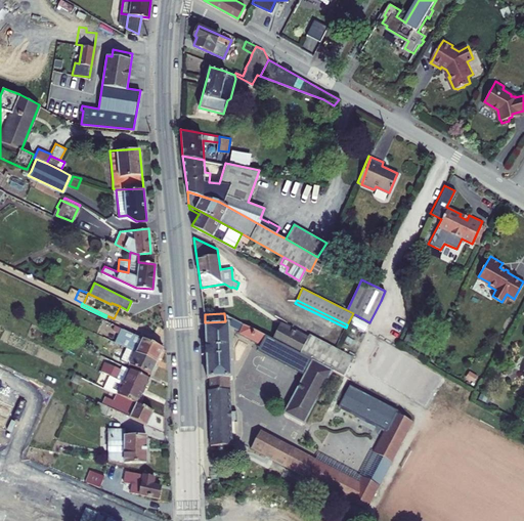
[(119,342),(157,360),(163,346),(111,321),(107,329),(122,336),(119,342)]
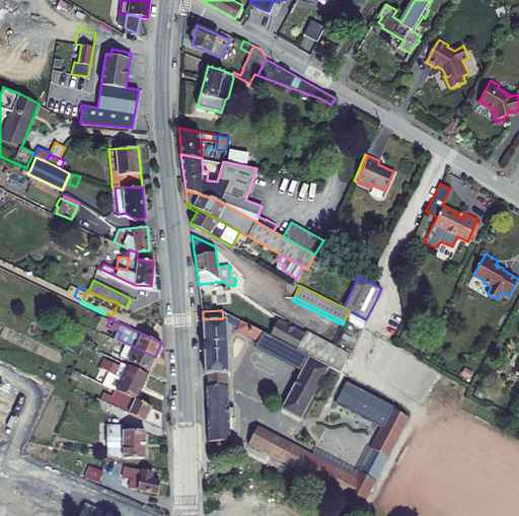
[(223,318),(203,319),(204,341),(203,342),(203,351),(204,351),(205,373),(207,373),(208,385),(227,385),(227,372),(229,372),(227,325),(226,318),(223,318)]
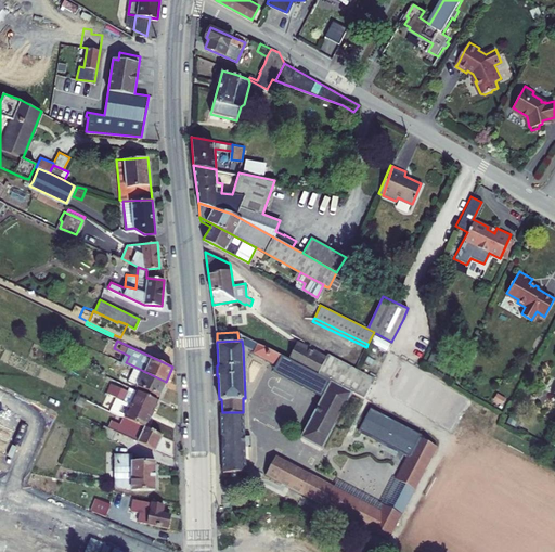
[(317,373),(318,372),(324,358),(296,342),(287,358),(317,373)]
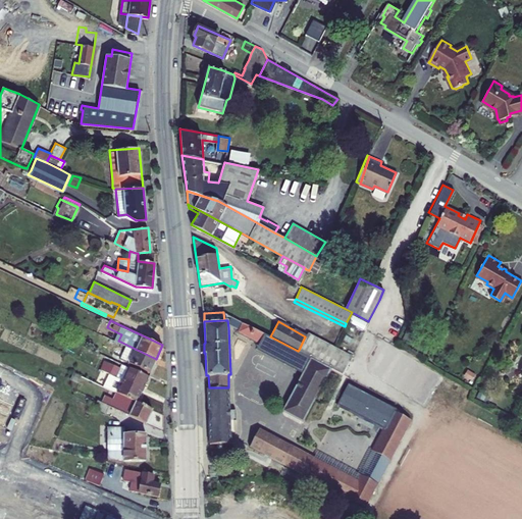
[(293,361),(298,351),(270,336),(243,322),(239,328),(240,332),(293,361)]
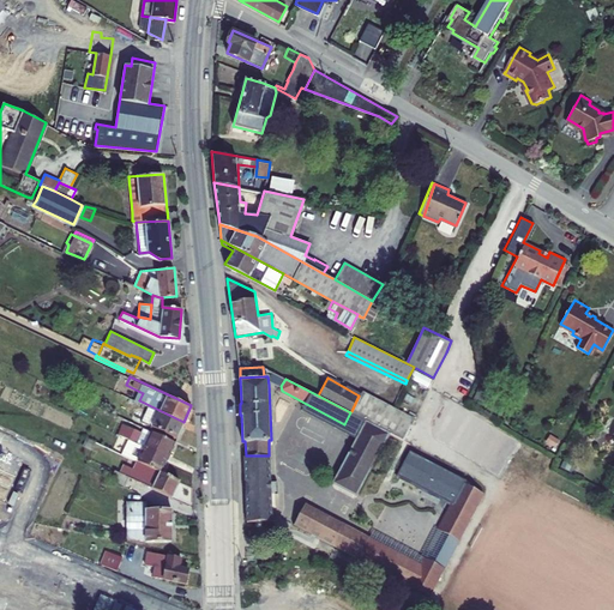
[(351,411),(404,439),(414,418),(393,406),(362,391),(359,396),(351,411)]
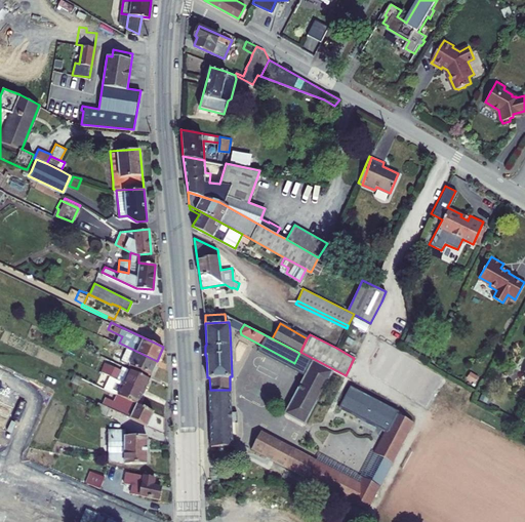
[(151,373),(157,361),(119,343),(104,335),(101,340),(124,353),(120,359),(151,373)]
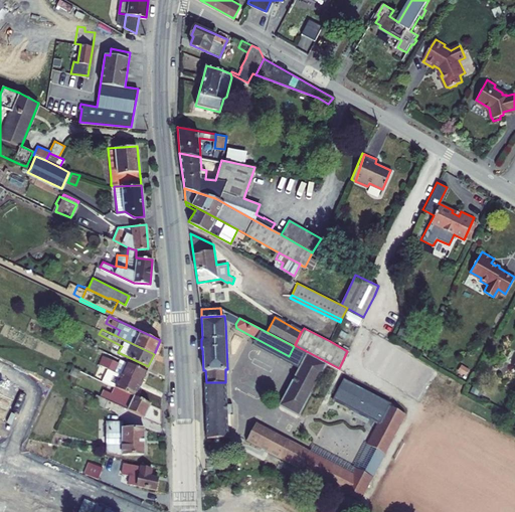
[(339,368),(369,384),(377,371),(381,362),(350,345),(347,351),(339,368)]
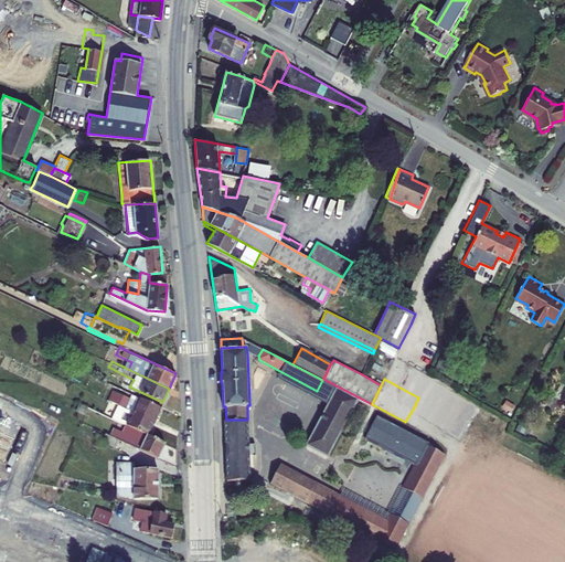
[(327,456),(358,399),(336,388),(305,445),(327,456)]
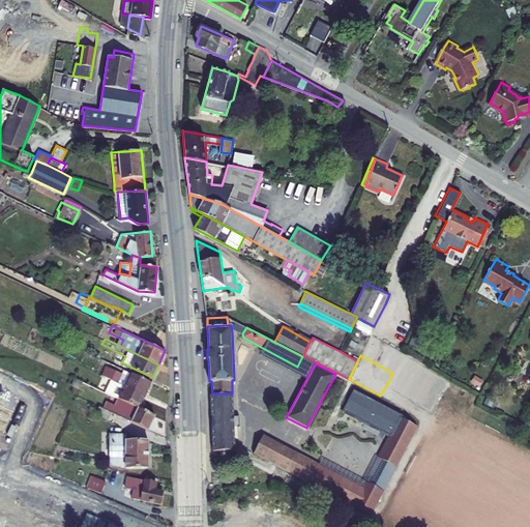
[(110,378),(144,394),(150,381),(124,369),(122,372),(115,369),(114,371),(106,368),(102,374),(110,378)]
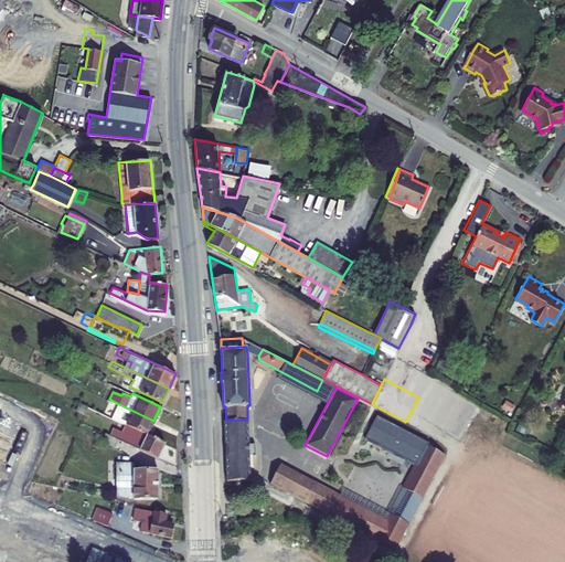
[(88,405),(78,401),(75,407),(85,412),(88,405)]
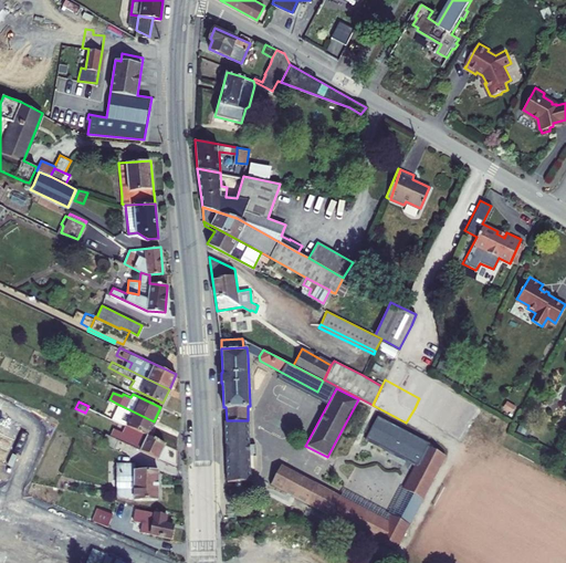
[(148,435),(154,421),(117,404),(113,413),(122,417),(119,420),(137,429),(148,435)]
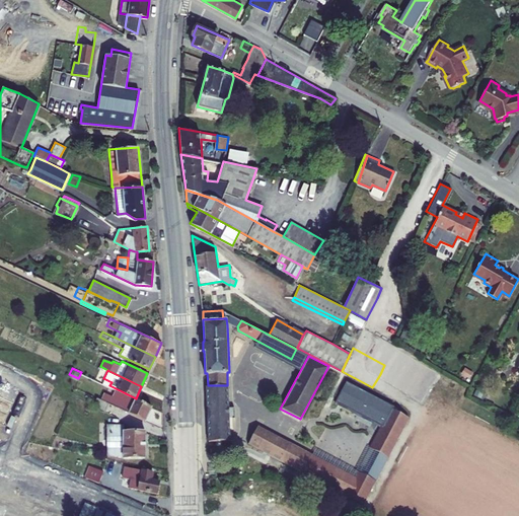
[(380,374),(372,387),(380,391),(387,378),(380,374)]
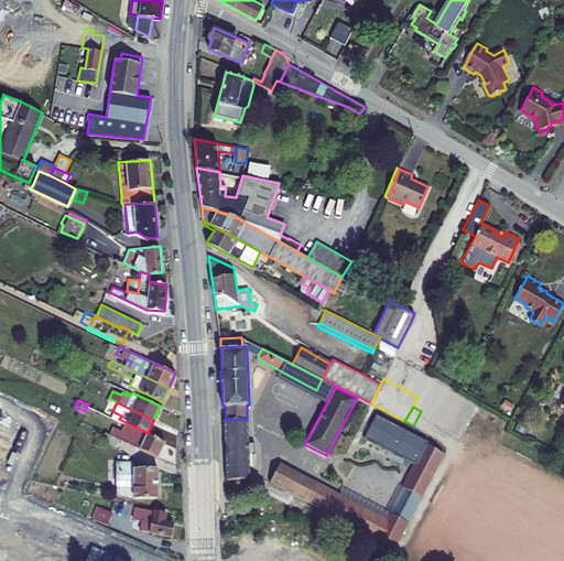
[(415,463),(426,443),(378,418),(368,438),(415,463)]
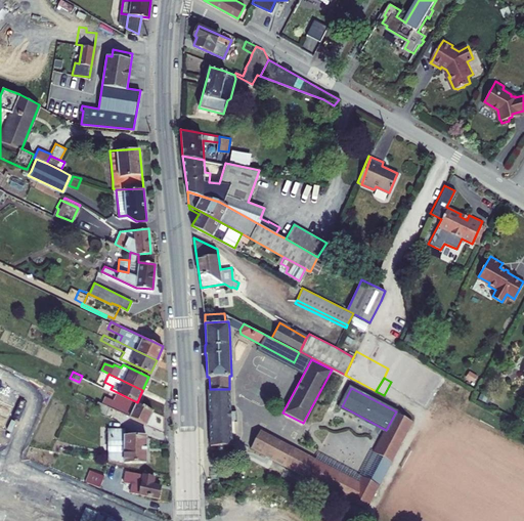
[(230,410),(229,389),(210,389),(208,389),(211,444),(232,443),(231,421),(236,421),(236,410),(230,410)]
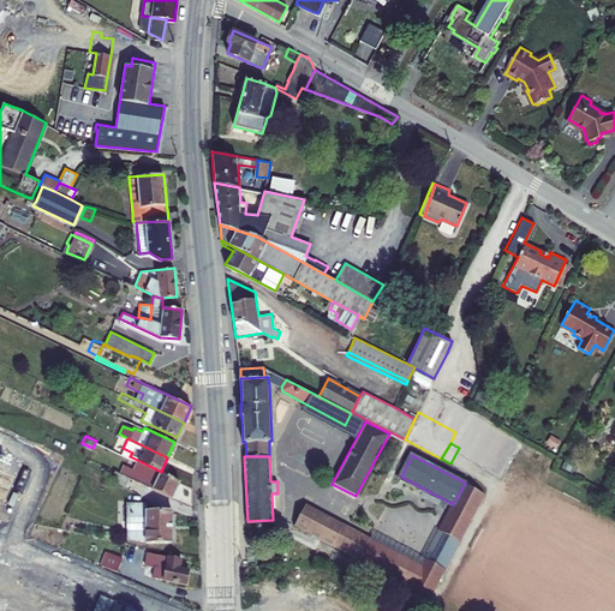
[(124,485),(125,483),(129,477),(172,496),(179,480),(161,472),(149,466),(145,474),(131,467),(130,468),(124,466),(120,472),(114,469),(111,478),(124,485)]
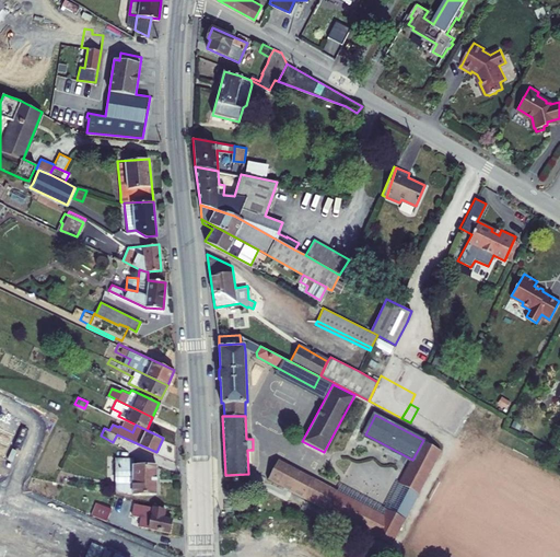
[(423,440),(412,460),(399,484),(418,494),(441,450),(423,440)]
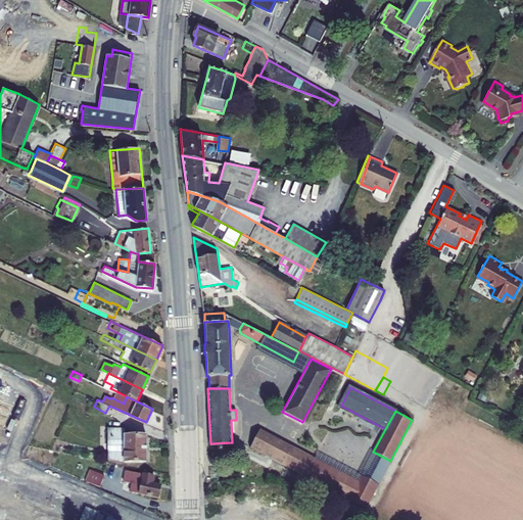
[(107,426),(107,457),(124,460),(146,460),(146,434),(124,433),(124,426),(107,426)]
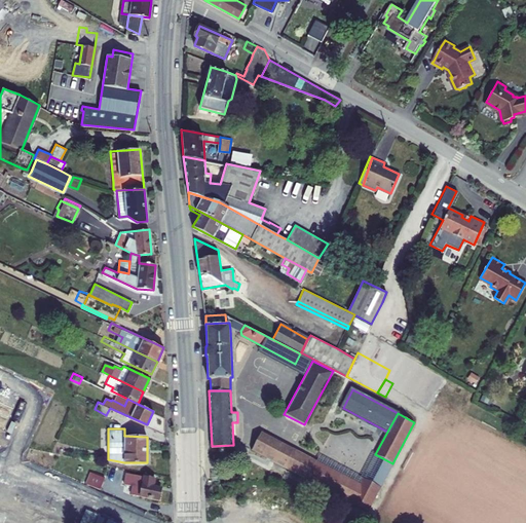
[(252,449),(287,467),(295,449),(262,431),(252,449)]
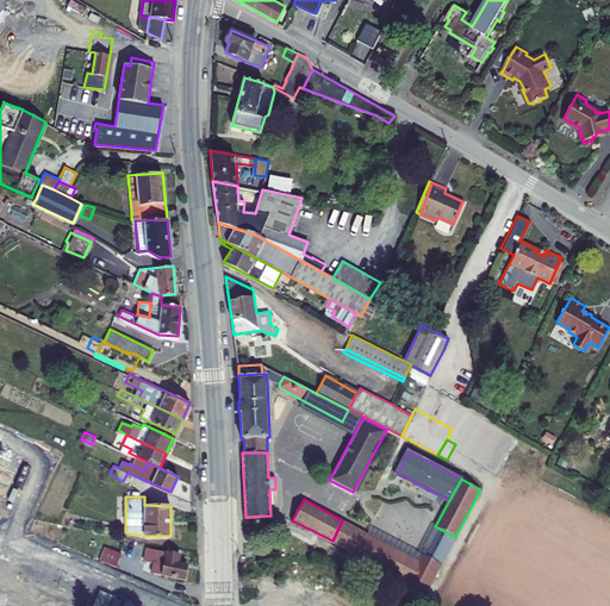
[(342,520),(332,541),(404,579),(415,558),(342,520)]
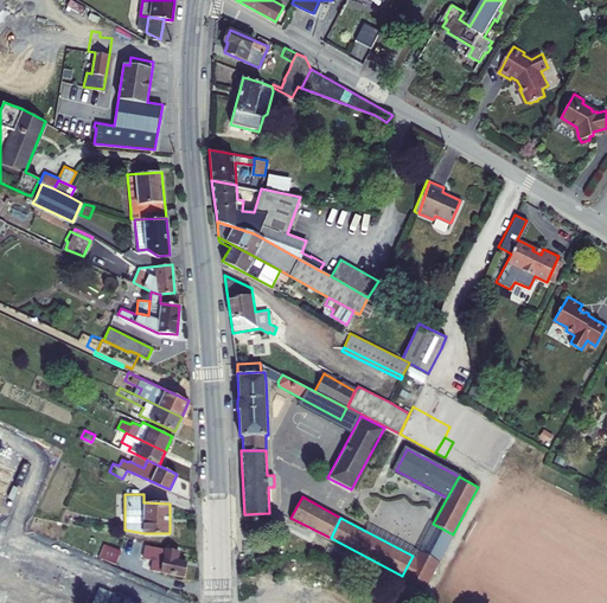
[(100,556),(115,562),(120,550),(104,543),(100,556)]
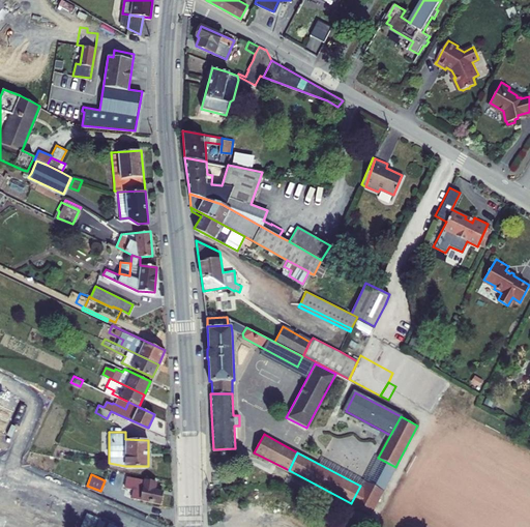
[(373,511),(387,485),(367,474),(353,501),(373,511)]
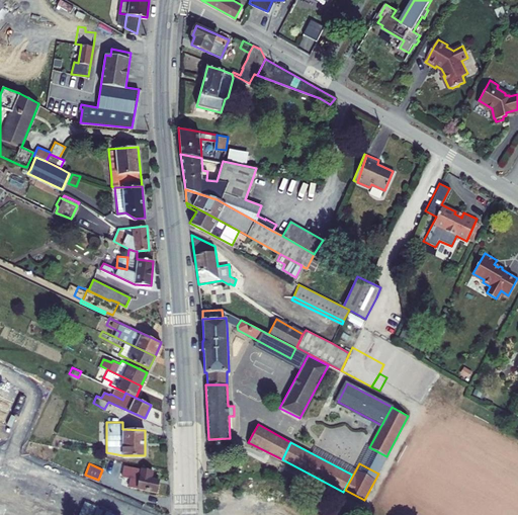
[(124,464),(121,476),(131,478),(130,485),(156,491),(158,480),(152,478),(151,477),(152,470),(124,464)]
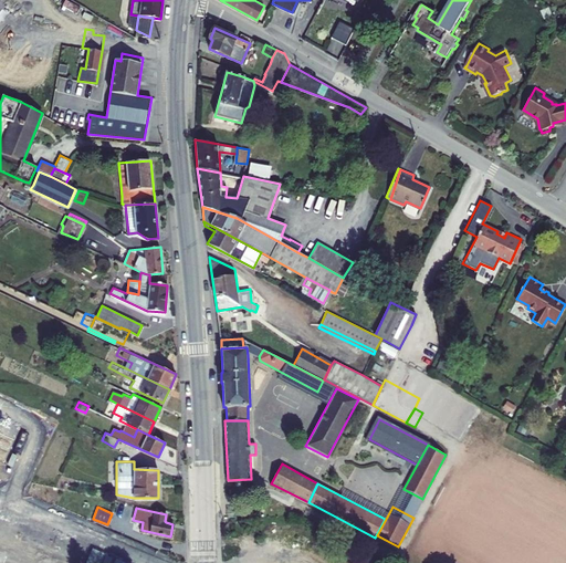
[(143,522),(133,520),(130,528),(142,530),(143,522)]
